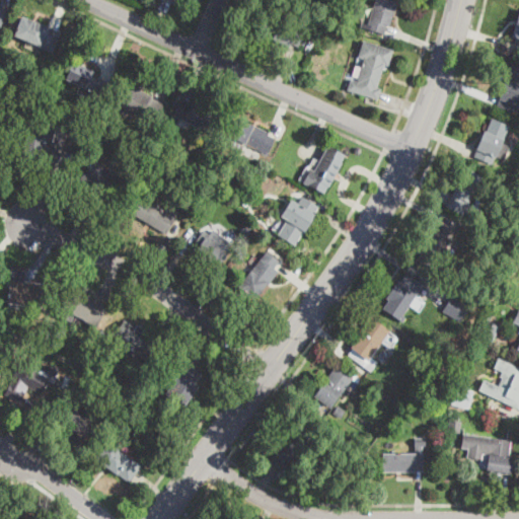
[(397,0),(388,33),(388,34),(367,28),(375,0),(397,0)]
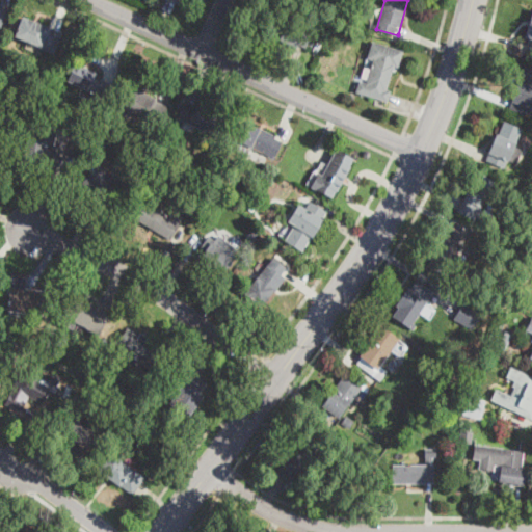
[(314,31),(306,49),(267,32),(274,15),(314,31)]
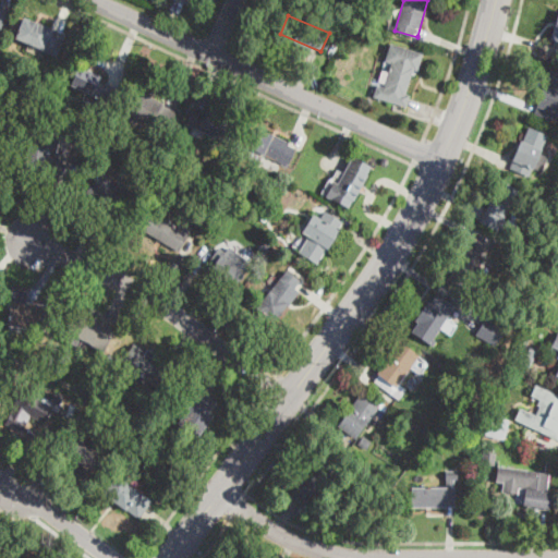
[(65,35),(57,56),(15,38),(23,17),(65,35)]
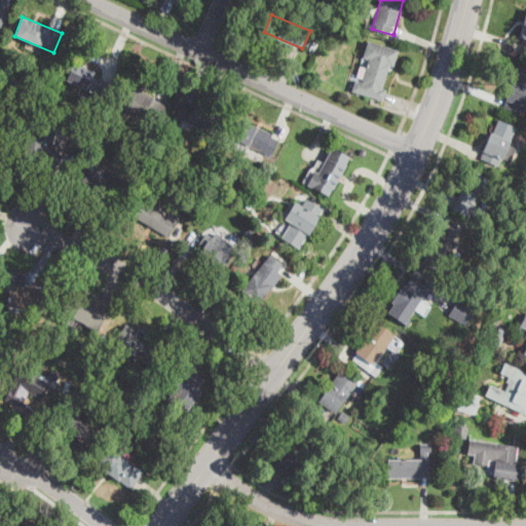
[(399,50),(393,67),(389,66),(383,89),(386,90),(383,101),(351,91),(354,80),(362,83),(369,61),(363,59),(368,41),(399,50)]
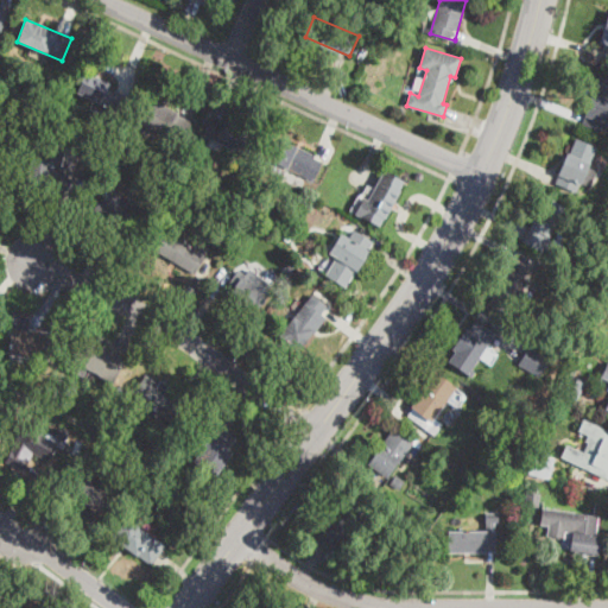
[(107,90),(115,94),(116,92),(125,95),(118,112),(77,93),(87,73),(111,84),(107,90)]
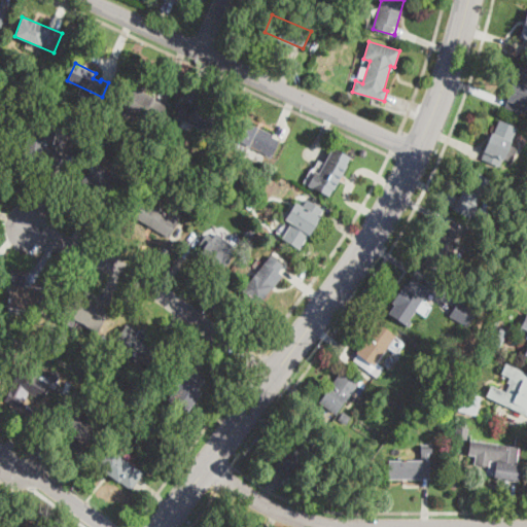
[(526,69),(526,99),(522,114),(502,107),(517,66),(526,69)]
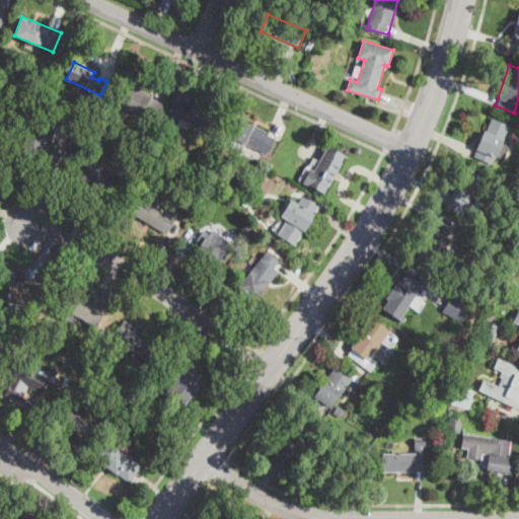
[(166,104),(156,123),(119,103),(128,85),(166,104)]
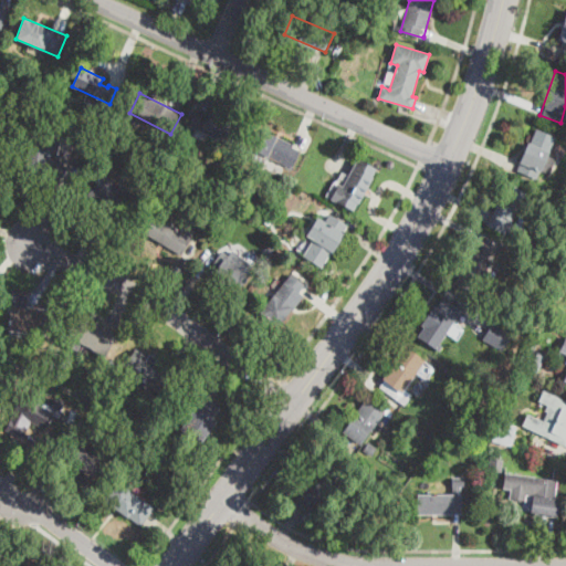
[(208,114),(210,111),(228,119),(227,123),(240,129),(233,146),(188,126),(196,108),(208,114)]
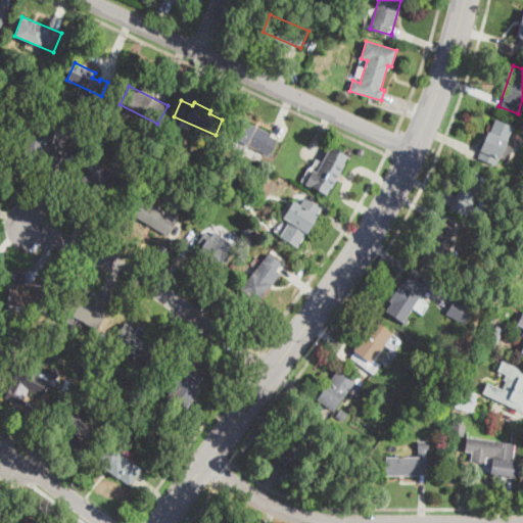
[(516,124),(495,168),(478,158),(480,154),(474,151),(485,129),(490,132),(498,115),(516,124)]
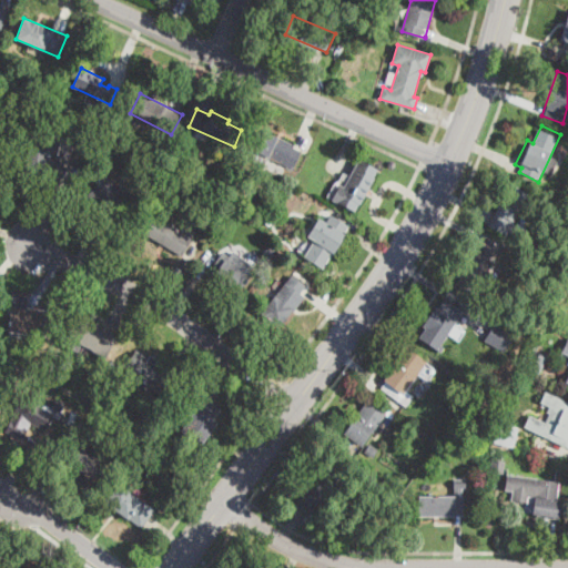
[(295,166),(295,168),(251,145),(259,129),(303,150),(295,166)]
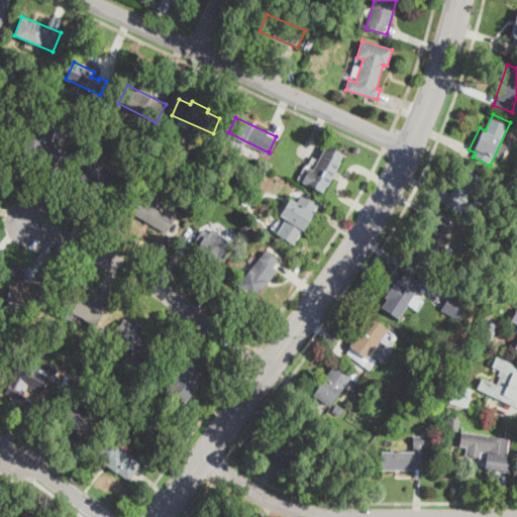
[(151,128),(148,135),(142,132),(146,125),(151,128)]
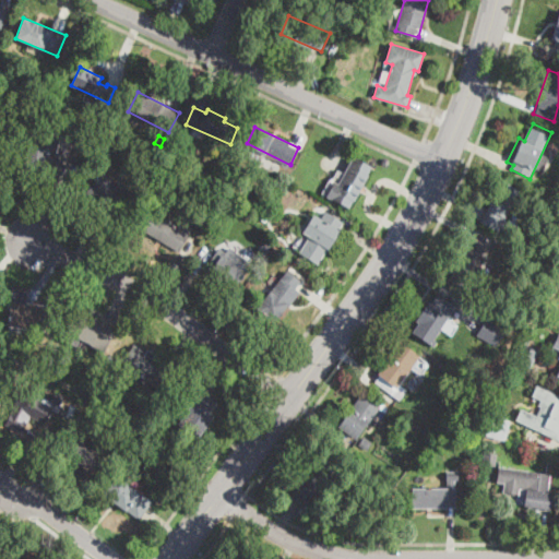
[(58,146),(81,152),(78,166),(63,163),(61,173),(25,165),(31,144),(46,147),(48,138),(60,141),(58,146)]
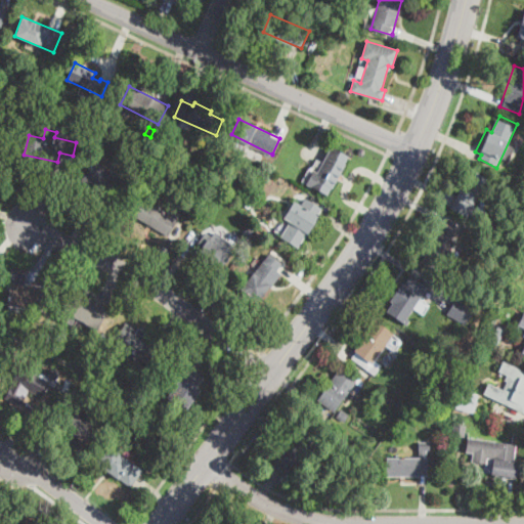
[(346,165),(340,175),(326,195),(305,184),(313,171),(317,173),(332,147),(348,157),(344,164),(346,165)]
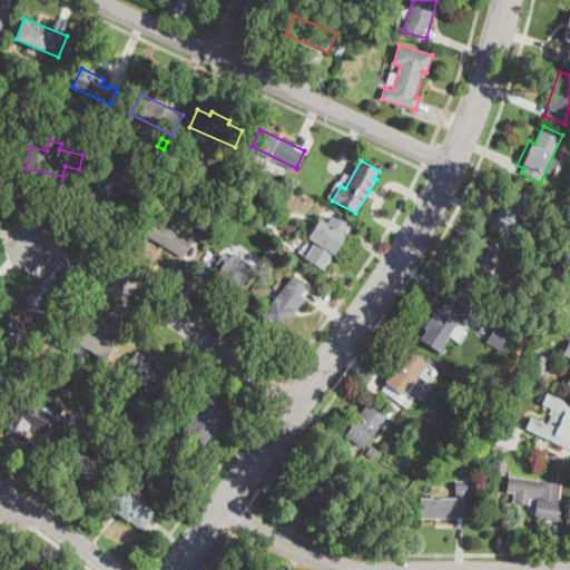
[(157,168),(153,173),(148,169),(153,164),(157,168)]
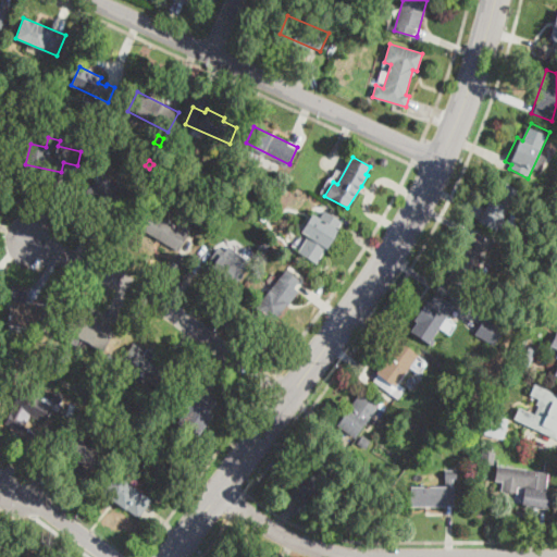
[(101,174),(114,185),(119,181),(126,188),(122,194),(127,199),(112,215),(85,192),(101,174)]
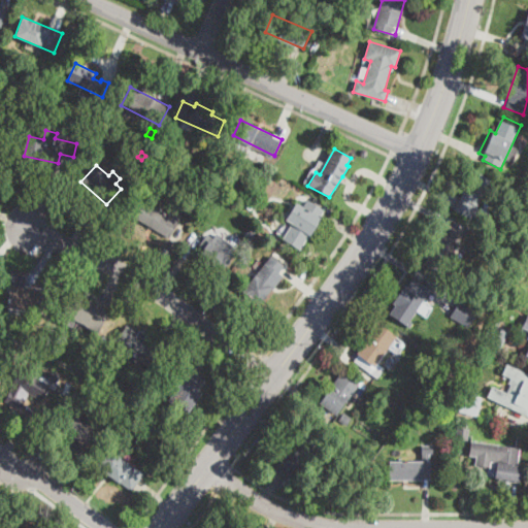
[(488,213),(485,221),(458,209),(474,171),(492,179),(479,209),(488,213)]
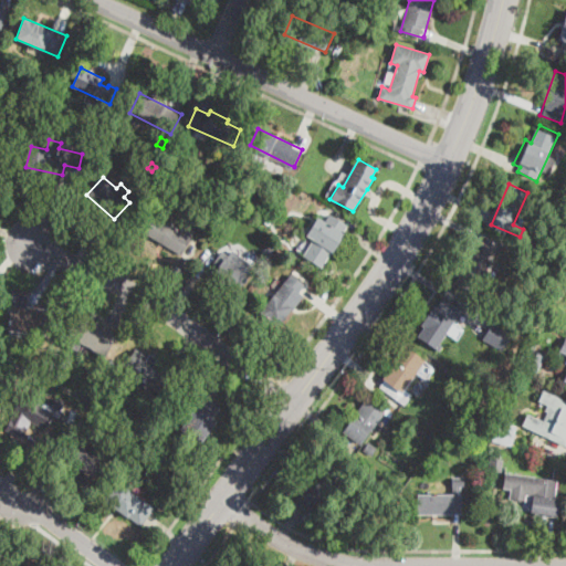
[(336,218),(347,226),(318,270),(301,258),(312,240),(311,239),(313,237),(308,233),(318,218),(325,222),(329,215),(336,218)]
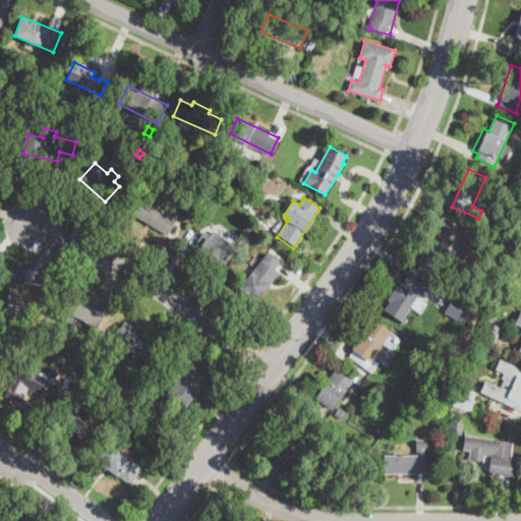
[(178,219),(168,236),(131,216),(141,198),(178,219)]
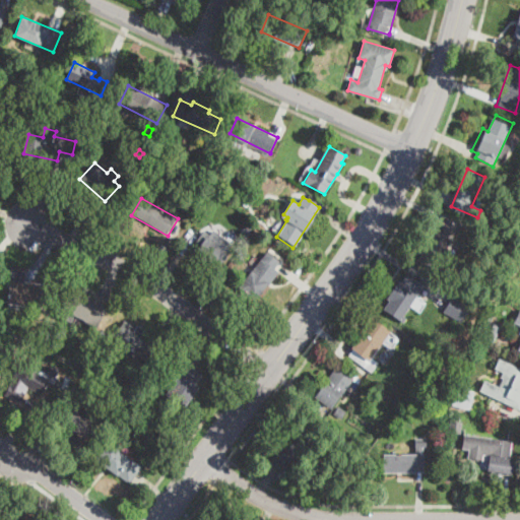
[(237,221),(232,228),(226,223),(233,217),(237,221)]
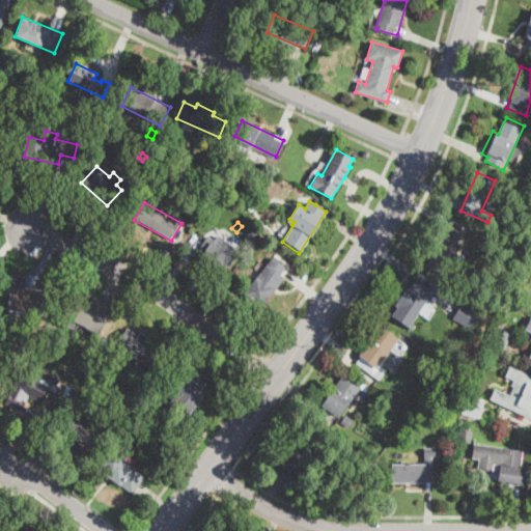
[(466,236),(445,276),(426,266),(438,242),(446,226),(466,236)]
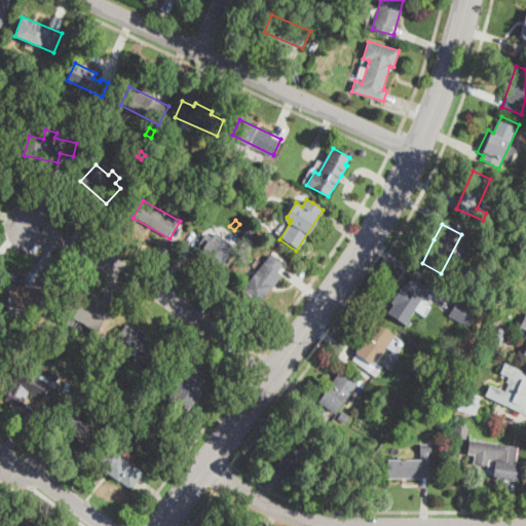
[(254,232),(249,239),(243,234),(249,228),(254,232)]
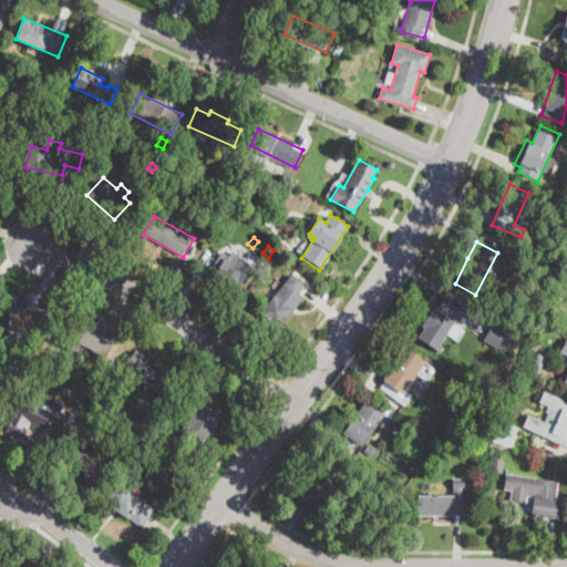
[(248,277),(235,295),(213,277),(227,258),(223,255),(228,248),(253,268),(246,276),(248,277)]
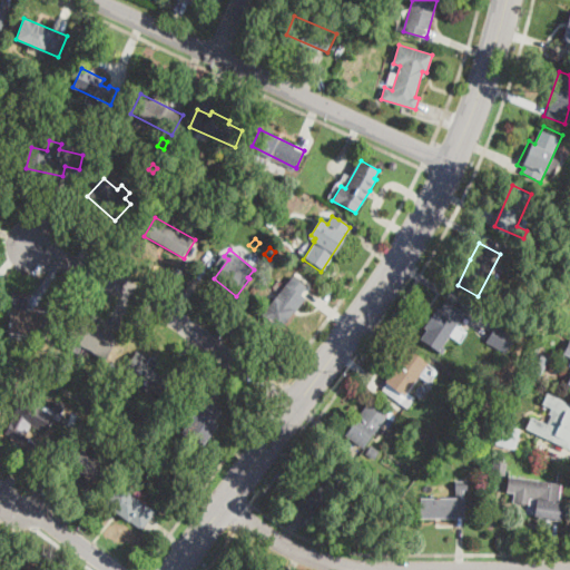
[(294,312),(281,330),(262,314),(292,276),(307,288),(302,295),(305,298),(294,312)]
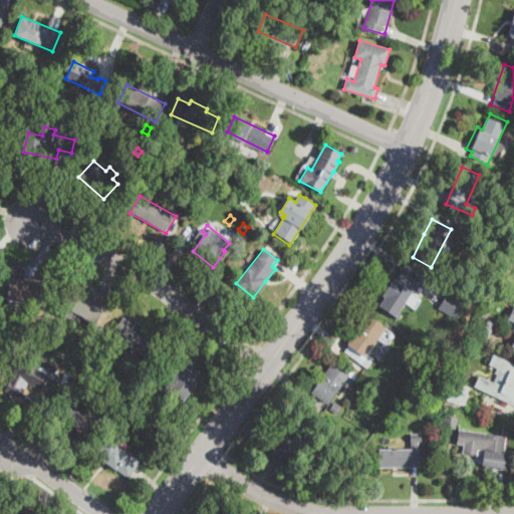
[(43,281),(40,304),(7,301),(11,266),(25,268),(24,279),(43,281)]
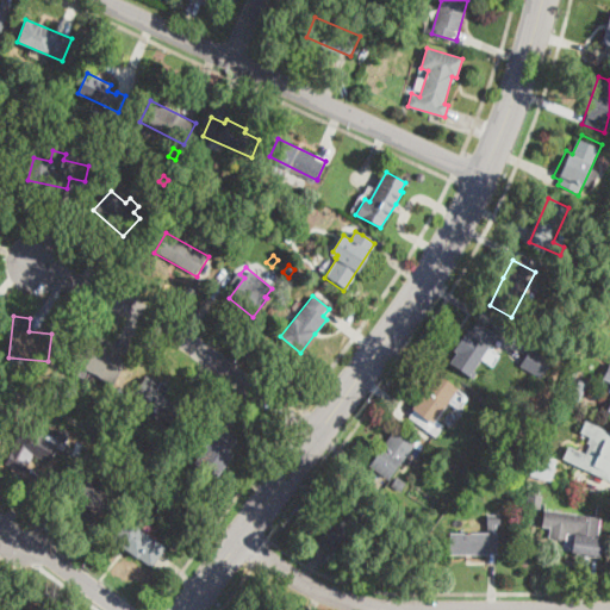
[(479,323),(498,335),(471,378),(450,363),(458,354),(454,352),(467,330),(471,332),(478,322),(479,323)]
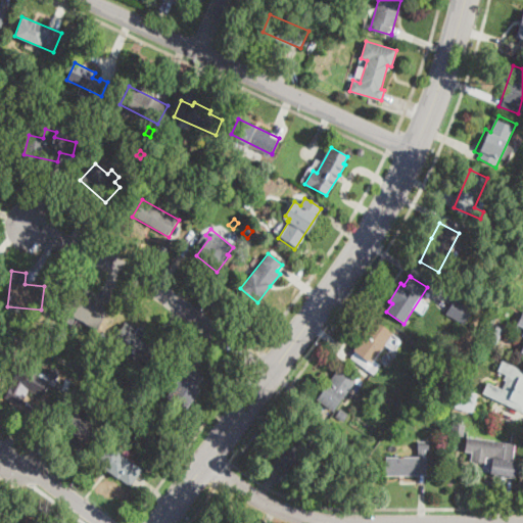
[(108,306),(97,329),(83,323),(84,322),(74,317),(72,324),(57,318),(61,308),(62,308),(70,290),(108,306)]
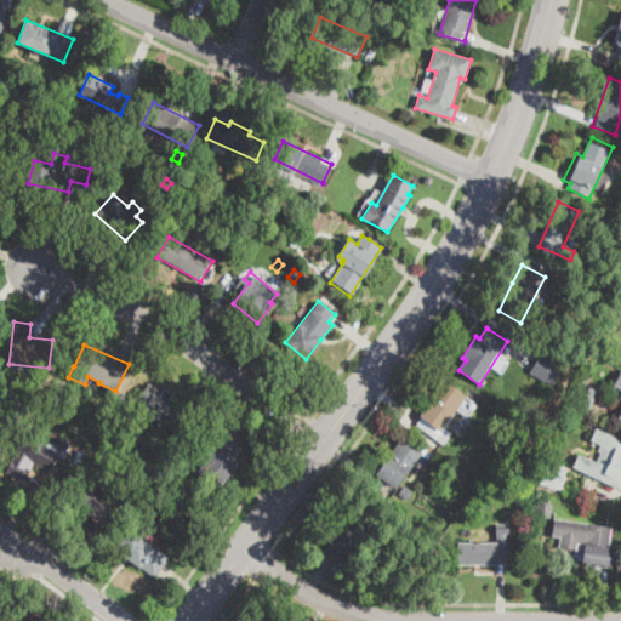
[(560,365),(550,385),(524,371),(529,363),(525,360),(530,349),(560,365)]
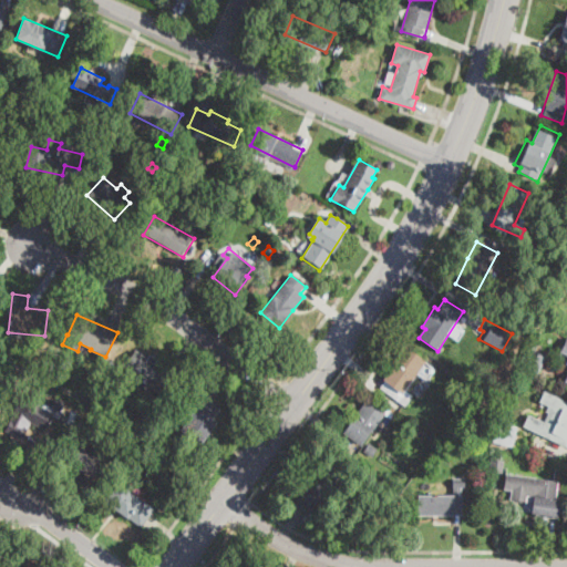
[(412,397),(405,406),(380,389),(397,366),(392,362),(404,346),(426,362),(405,391),(412,397)]
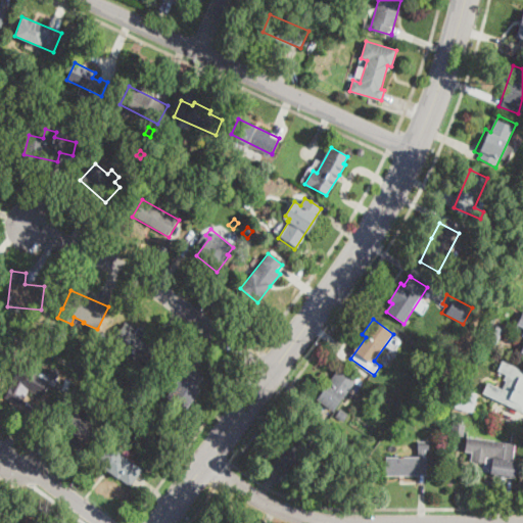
[(125,323),(136,331),(138,327),(144,332),(142,336),(160,348),(148,364),(131,350),(128,353),(120,348),(122,345),(113,339),(125,323)]
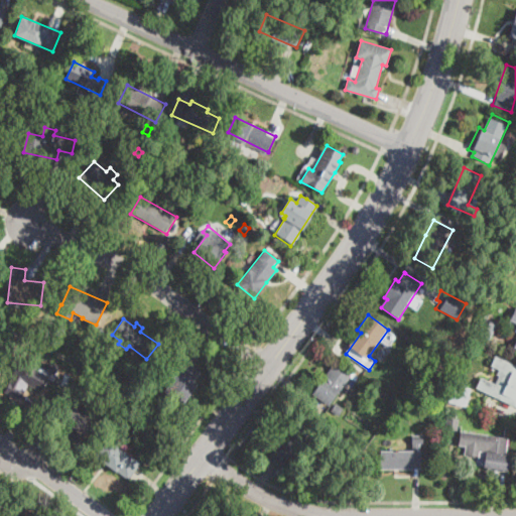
[(496,327),(489,341),(476,334),(483,319),(496,327)]
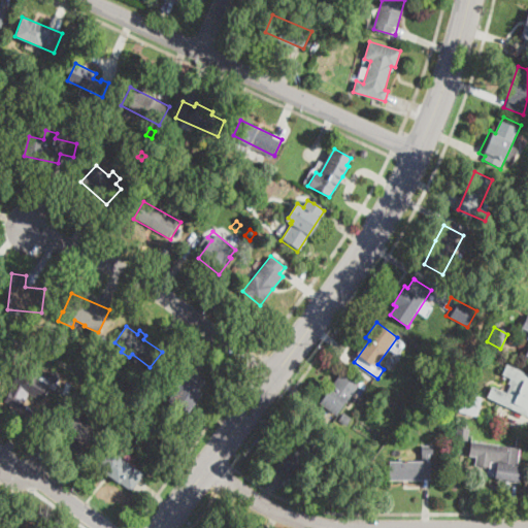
[(527,417),(492,400),(497,389),(507,394),(510,385),(508,384),(510,380),(504,376),(508,366),(527,374),(527,417)]
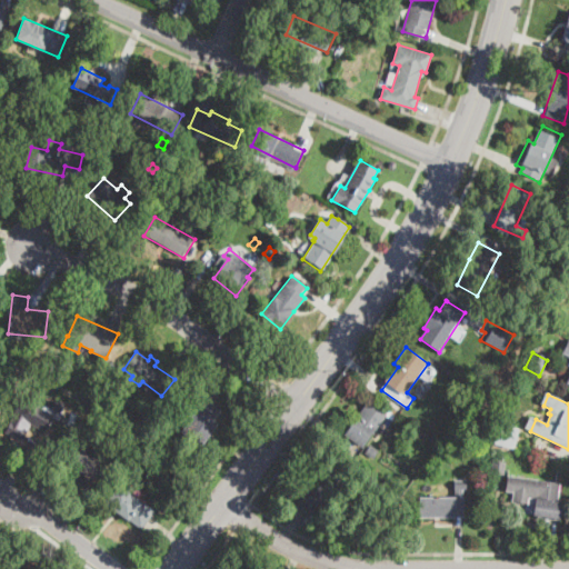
[(209,436),(200,448),(180,433),(206,398),(221,409),(213,420),(218,423),(209,436)]
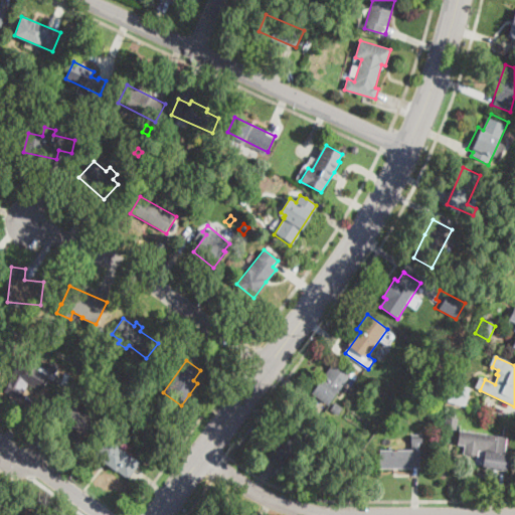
[(47,378),(42,390),(27,383),(20,399),(4,391),(17,361),(48,376),(47,378)]
